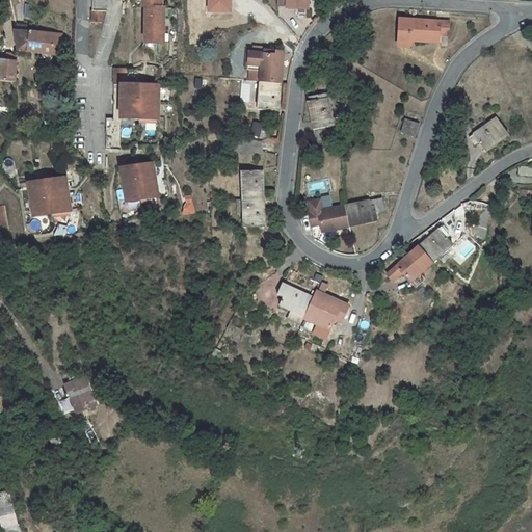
[(91,0),(92,22),(101,22),(101,11),(107,11),(107,0),(91,0)]
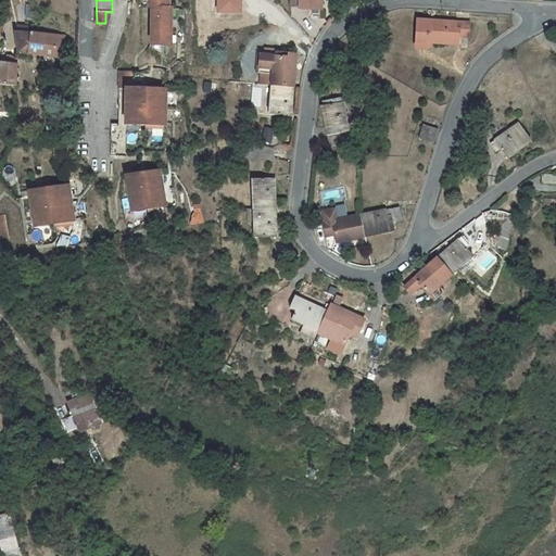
[(168,0),(149,0),(149,8),(152,8),(151,30),(154,30),(154,45),(171,45),(171,8),(168,8),(168,0)]
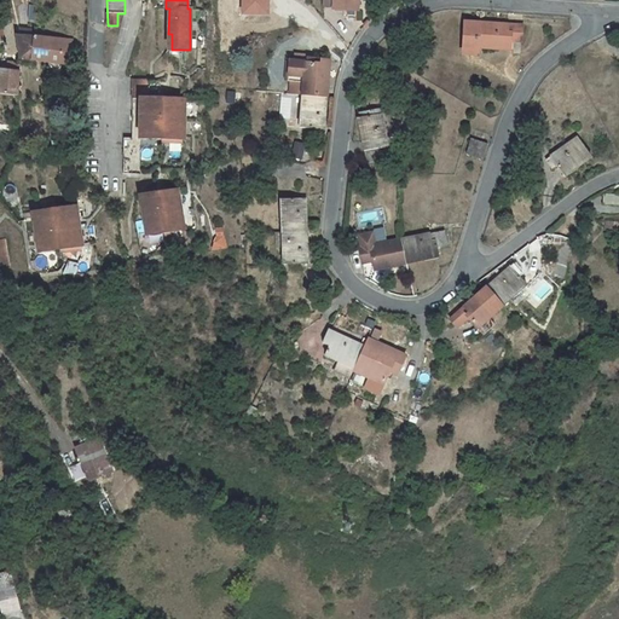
[(334,0),(334,7),(334,10),(358,10),(358,0),(334,0)]
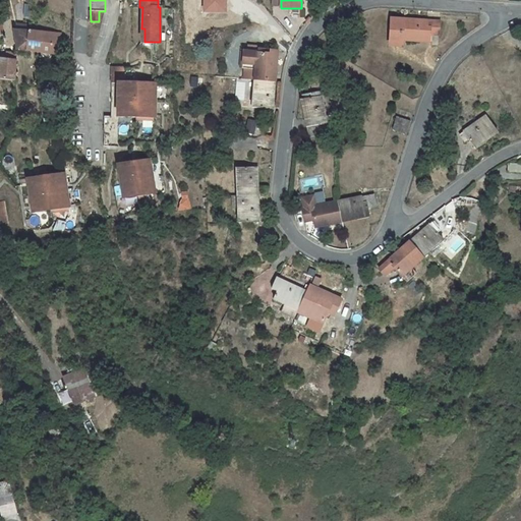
[(426,21),(391,18),(390,43),(402,44),(402,40),(417,41),(417,39),(429,40),(429,34),(429,27),(426,27),(426,21)]
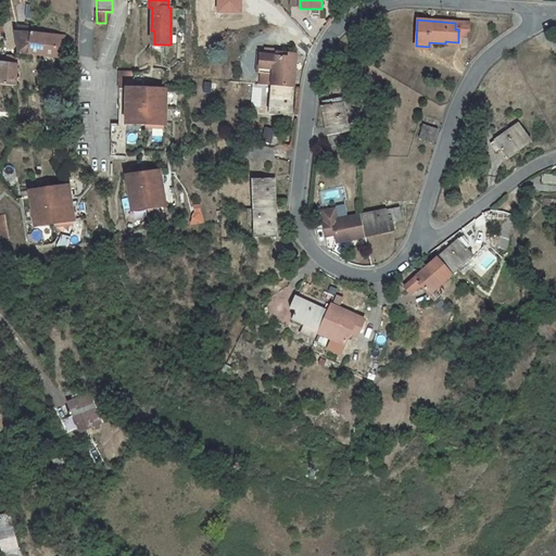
[(14,33),(17,53),(65,59),(66,37),(29,34),(30,27),(17,26),(16,33),(14,33)]
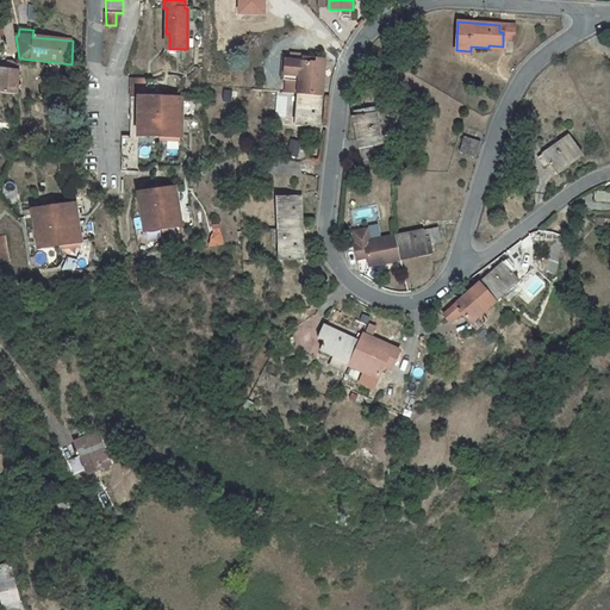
[(8,61),(8,57),(1,56),(0,70),(0,93),(17,94),(19,70),(13,69),(7,69),(8,61)]
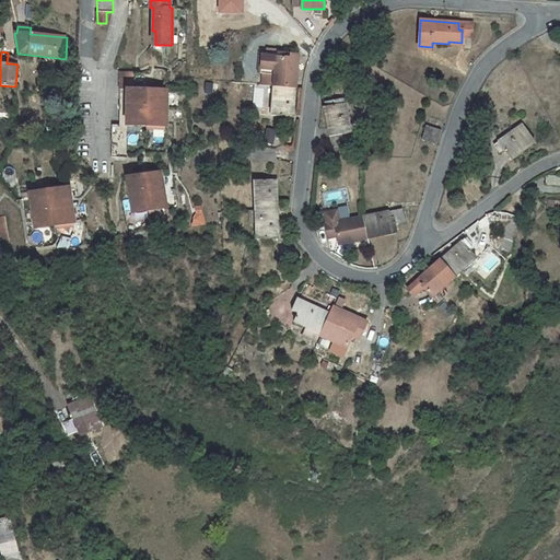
[(275,103),(273,116),(287,117),(287,113),(294,114),(299,55),(279,53),(279,57),(268,56),(263,56),(261,73),(264,73),(263,84),(275,85),(273,103),(275,103)]
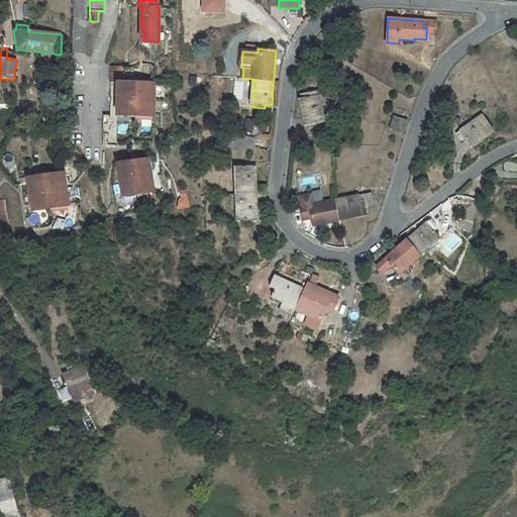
[(103,114),(103,145),(118,145),(118,116),(156,116),(156,82),(126,82),(126,67),(111,67),(110,114),(103,114)]
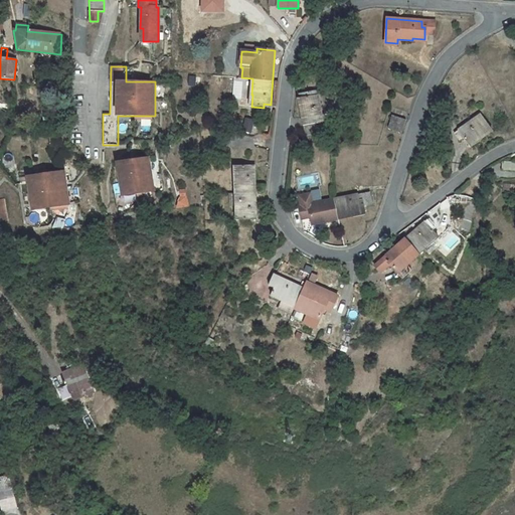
[(300,111),(305,136),(325,132),(317,91),(299,95),(300,99),(302,110),(300,111)]
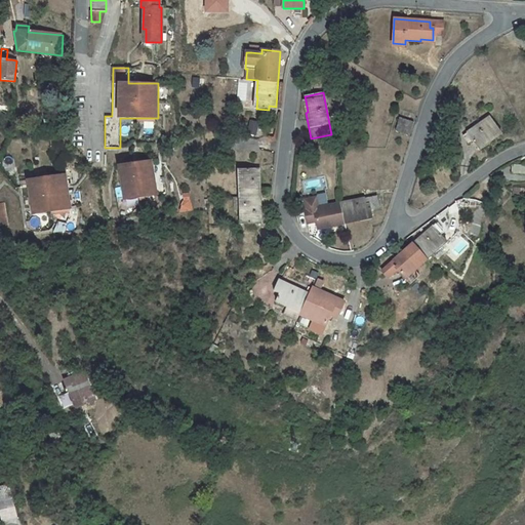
[(501,133),(490,117),(463,135),(469,144),(473,140),(478,149),(488,142),(489,143),(501,133)]
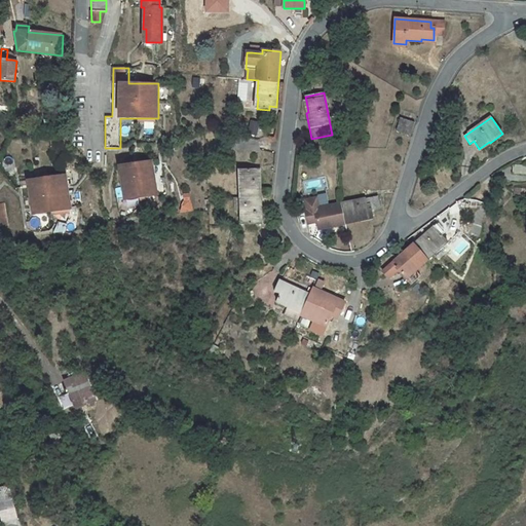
[(411,136),(415,122),(401,118),(397,130),(411,136)]
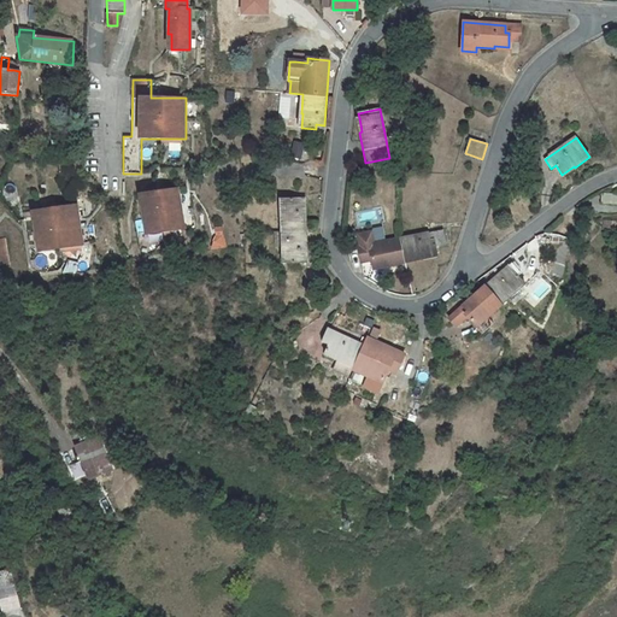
[(177,189),(142,195),(147,218),(144,222),(146,235),(183,229),(177,189)]
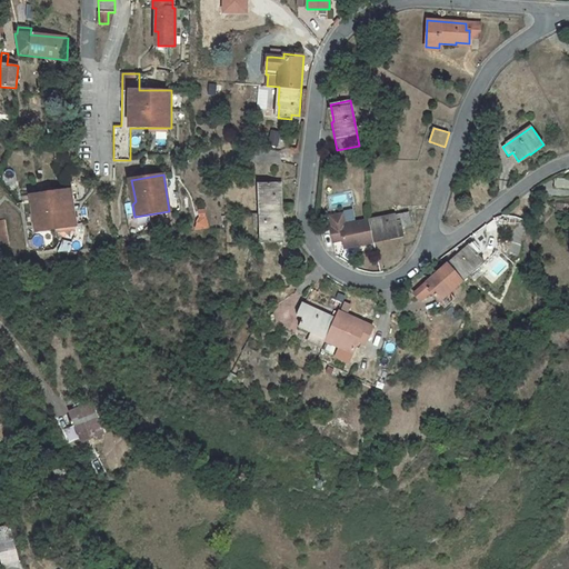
[(568,188),(568,179),(555,178),(555,188),(568,188)]
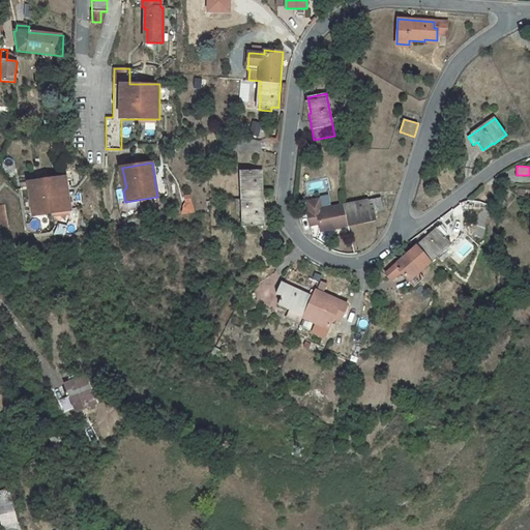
[(244,215),(244,227),(257,227),(257,223),(263,223),(262,174),(255,174),(255,170),(242,171),(242,183),(241,183),(242,200),(242,212),(242,215),(244,215)]
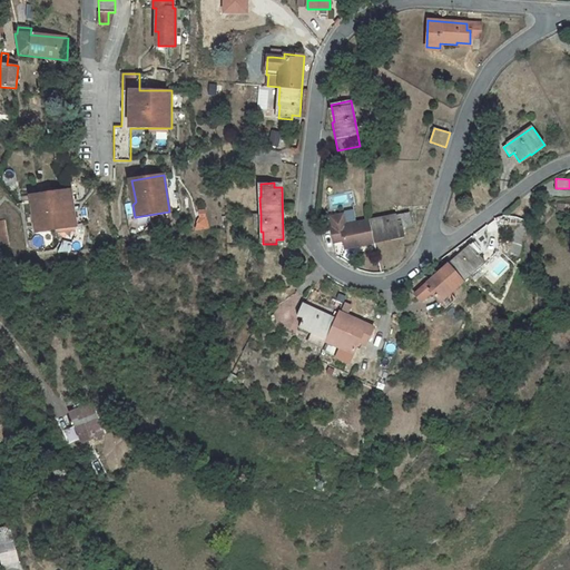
[(70,189),(30,196),(31,200),(33,199),(36,217),(33,218),(36,233),(76,226),(70,189)]
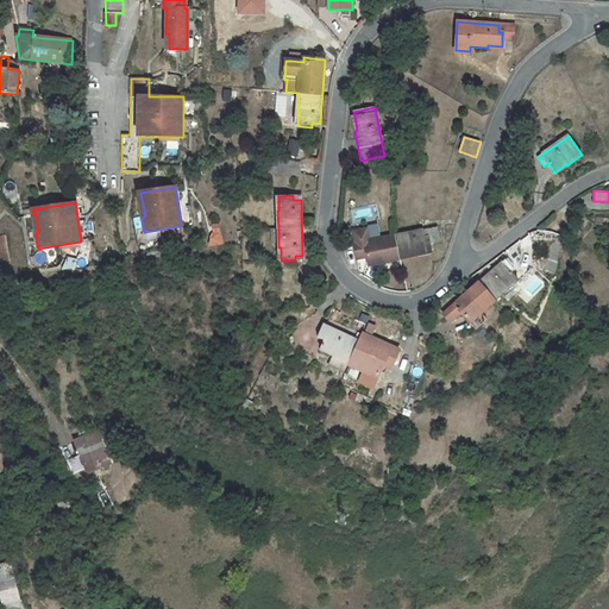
[(438,227),(431,228),(433,244),(440,242),(438,227)]
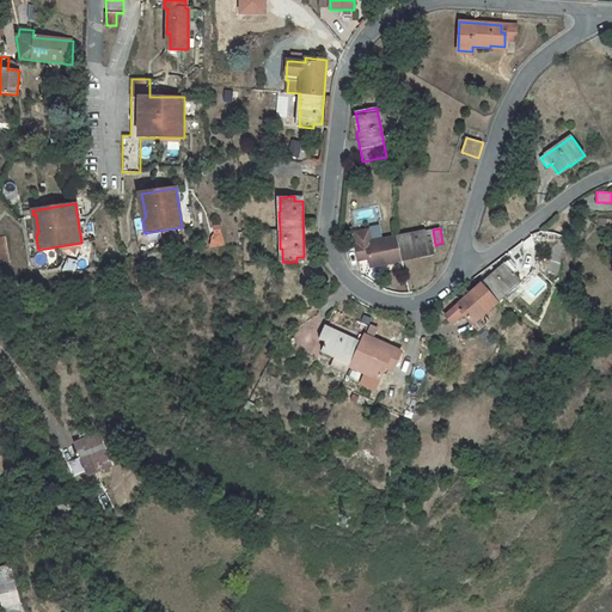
[(435,245),(433,230),(426,232),(427,239),(430,238),(433,245),(435,245)]
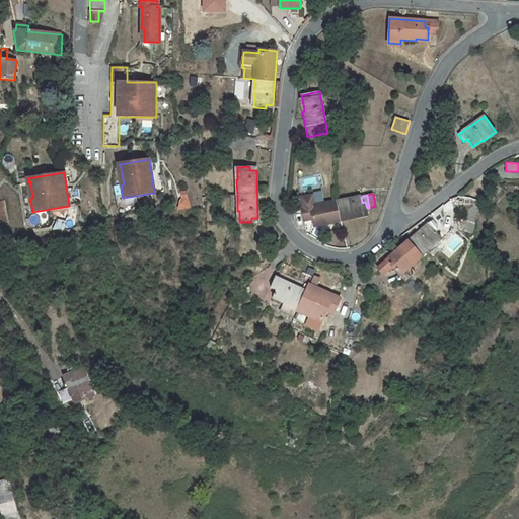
[(310,218),(312,217),(313,219),(314,225),(325,222),(326,224),(357,217),(357,216),(368,214),(367,208),(365,202),(362,203),(361,197),(314,206),(312,196),(301,199),(303,209),(301,209),(304,221),(310,220),(310,218)]
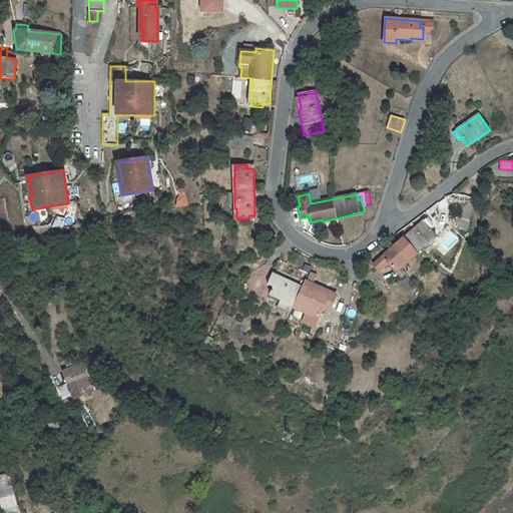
[(184,194),(180,195),(177,207),(188,206),(184,194)]
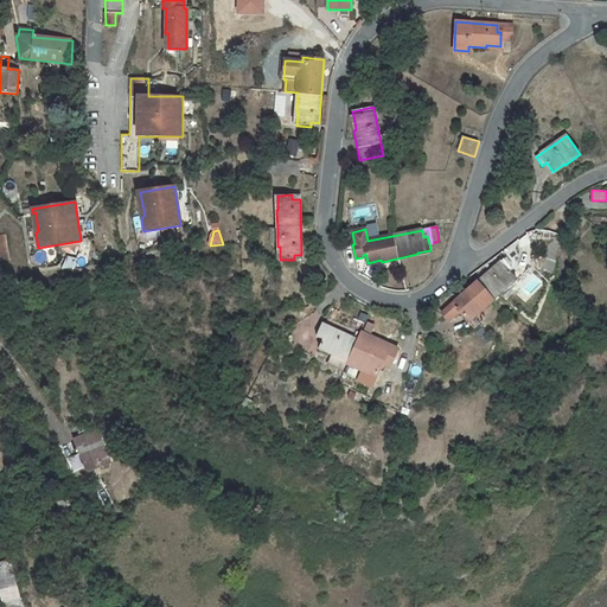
[(6,235),(0,235),(0,261),(11,260),(6,235)]
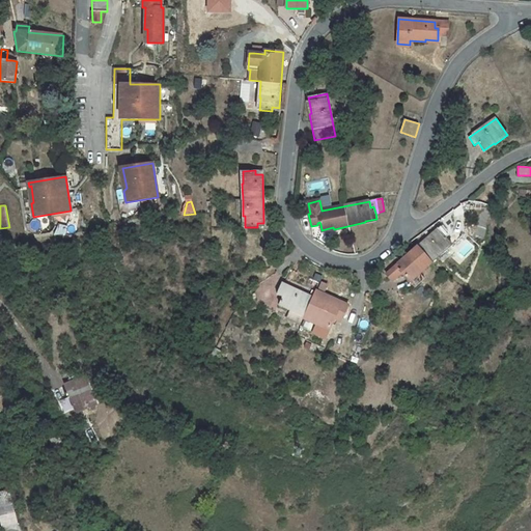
[(400,271),(409,280),(418,272),(419,274),(443,253),(442,251),(450,244),(443,234),(438,229),(394,268),(398,273),(400,271)]
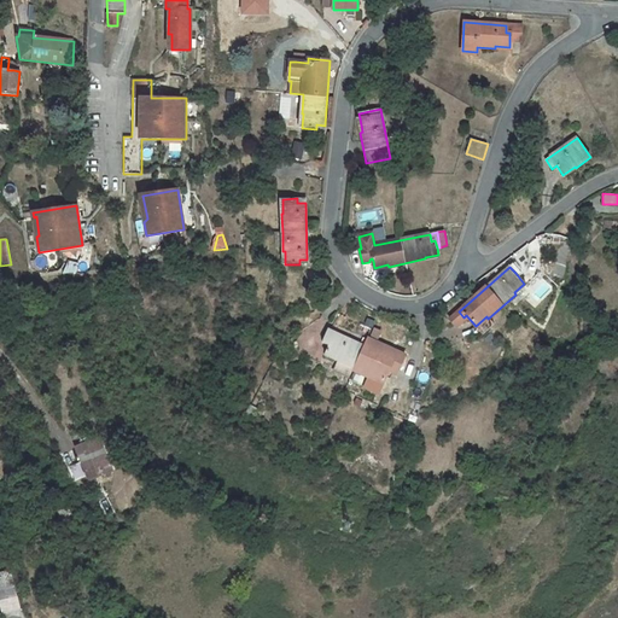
[(464,318),(459,312),(450,319),(455,325),(464,318)]
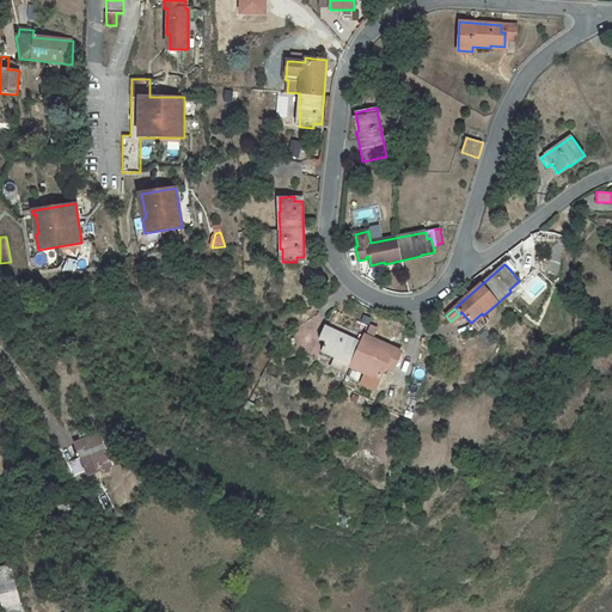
[(352,363),(353,363),(361,343),(325,326),(319,340),(325,342),(323,349),(336,355),(331,367),(347,374),(352,363)]
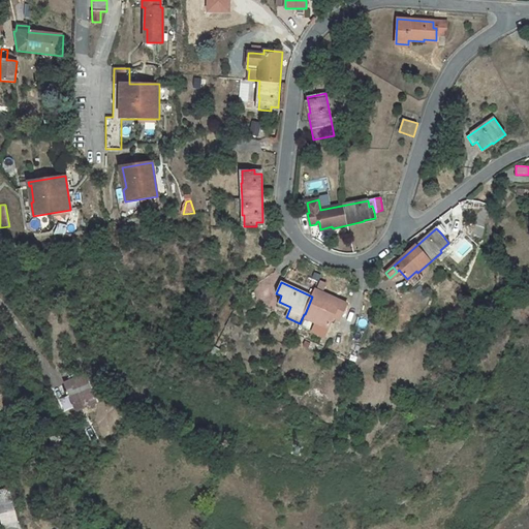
[(338,308),(334,317),(340,320),(347,304),(315,290),(312,297),(338,308)]
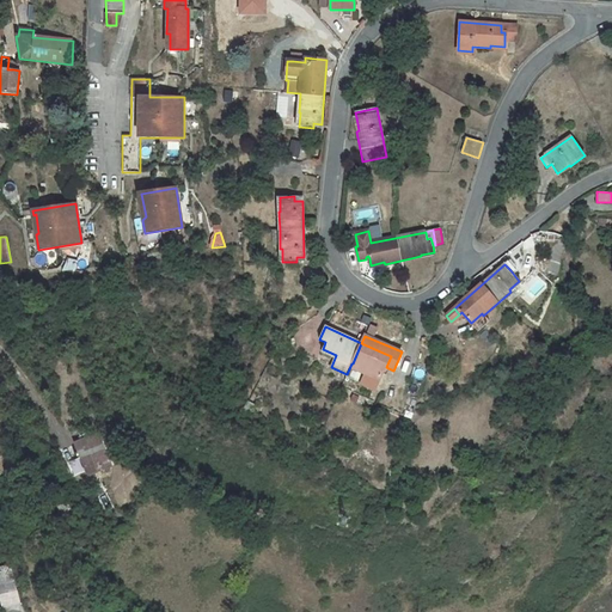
[(292,342),(286,337),(276,349),(282,354),(292,342)]
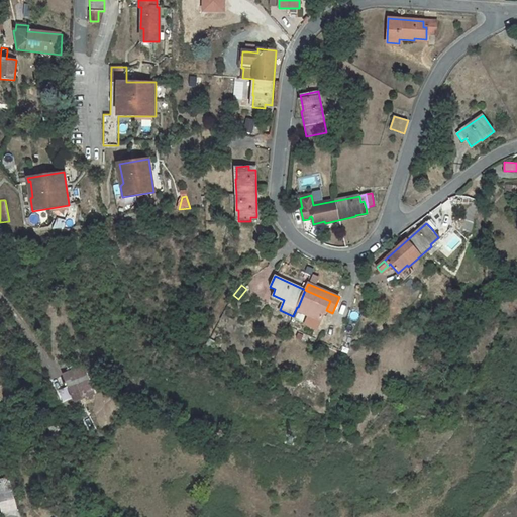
[(317,329),(326,310),(330,301),(305,290),(298,307),(293,318),(317,329)]
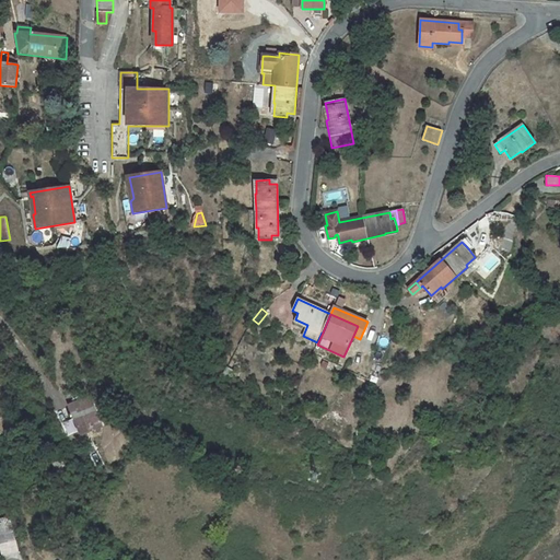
[(91,398),(71,407),(82,432),(92,428),(102,423),(91,398)]
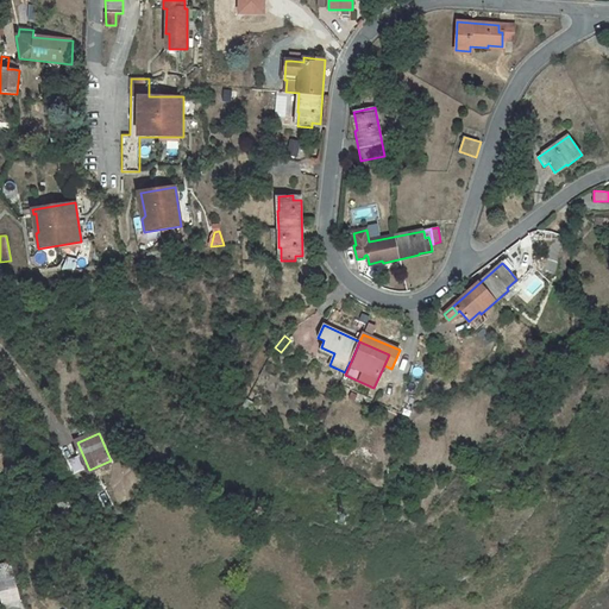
[(69,489),(56,491),(61,513),(74,509),(69,489)]
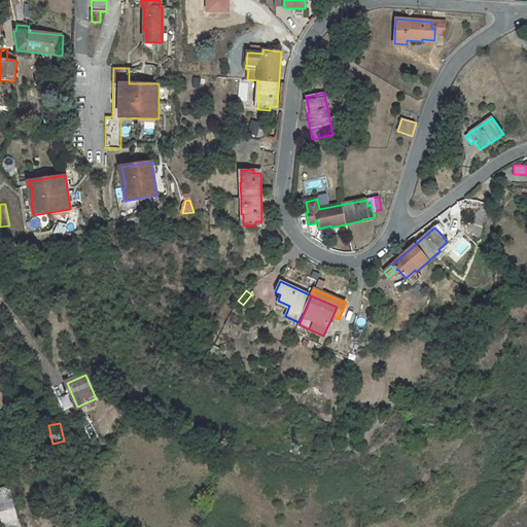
[(9,487),(0,489),(0,512),(3,523),(18,520),(9,487)]
